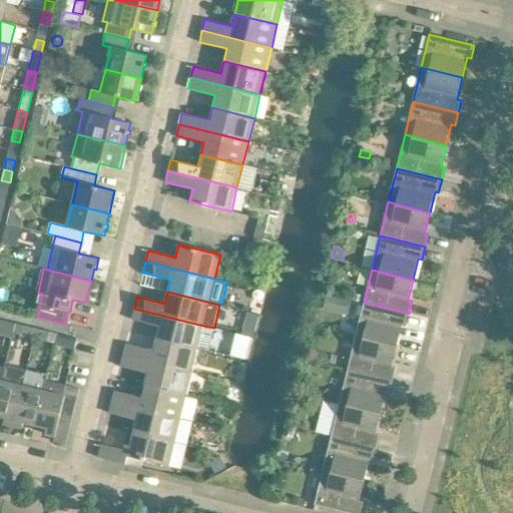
[(324,309),(333,311),(337,297),(327,294),(324,309)]
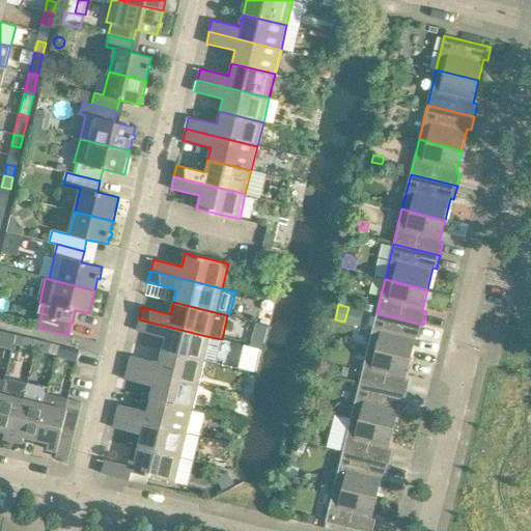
[(367,304),(366,310),(373,312),(375,306),(367,304)]
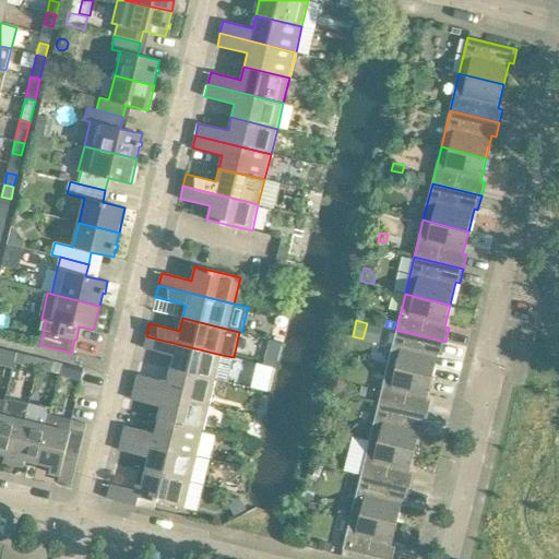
[(442,356),(445,342),(396,330),(388,367),(432,378),(438,355),(442,356)]
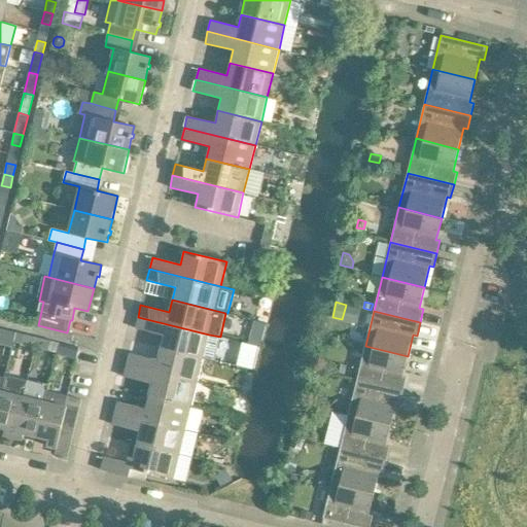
[(160,348),(203,358),(215,361),(221,337),(138,317),(135,328),(163,335),(160,348)]
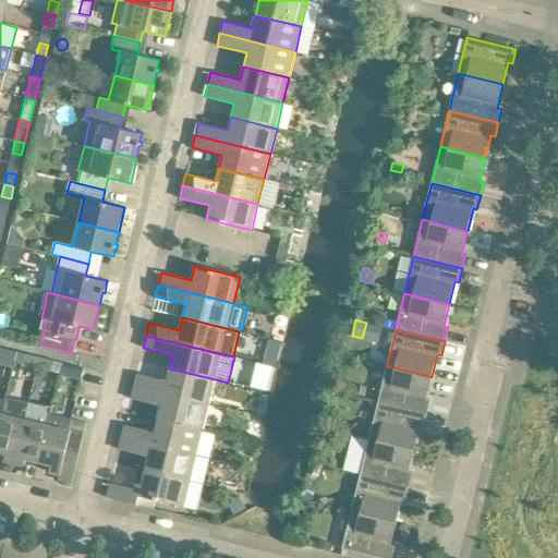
[(279,356),(282,343),(271,340),(268,353),(279,356)]
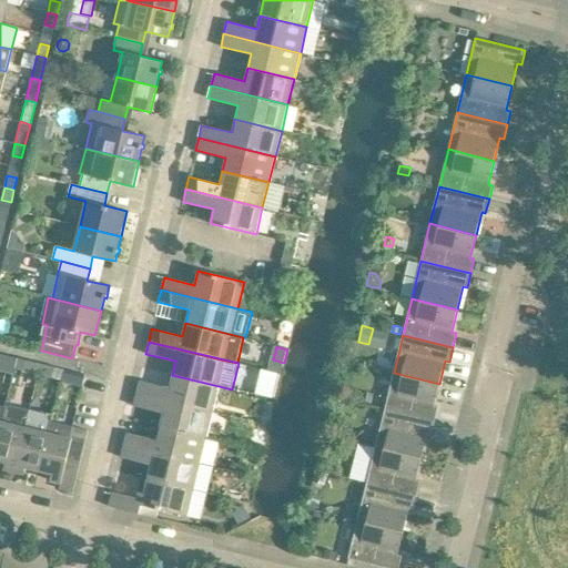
[(0,371),(12,374),(14,367),(17,358),(0,354),(0,371)]
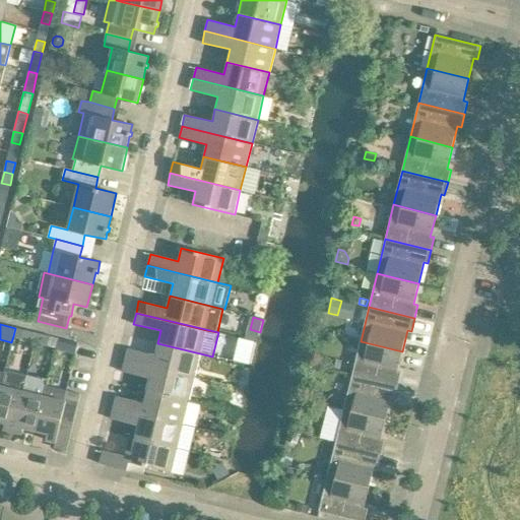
[(37,333),(24,330),(22,338),(35,341),(37,333)]
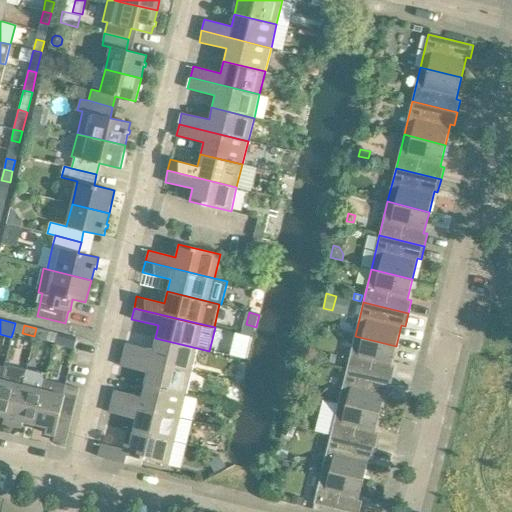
[(48,331),(36,328),(34,336),(46,339),(48,331)]
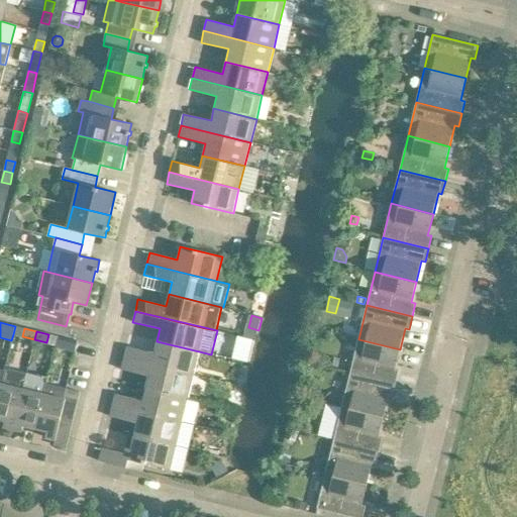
[(77,341),(58,336),(56,344),(56,346),(75,351),(77,341)]
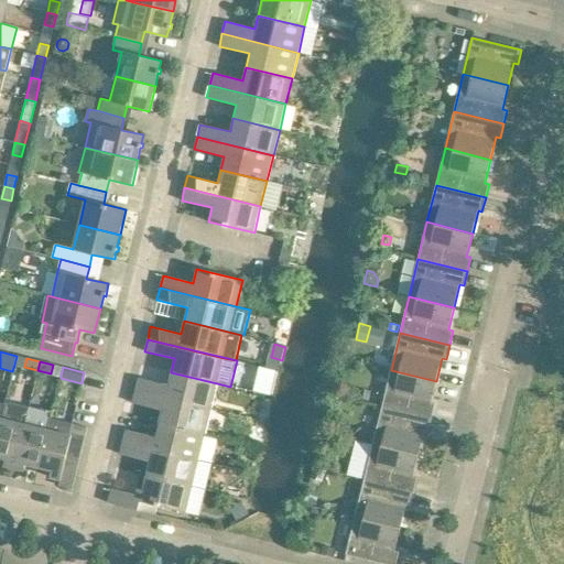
[(431,403),(436,381),(391,370),(381,407),(431,419),(435,404),(431,403)]
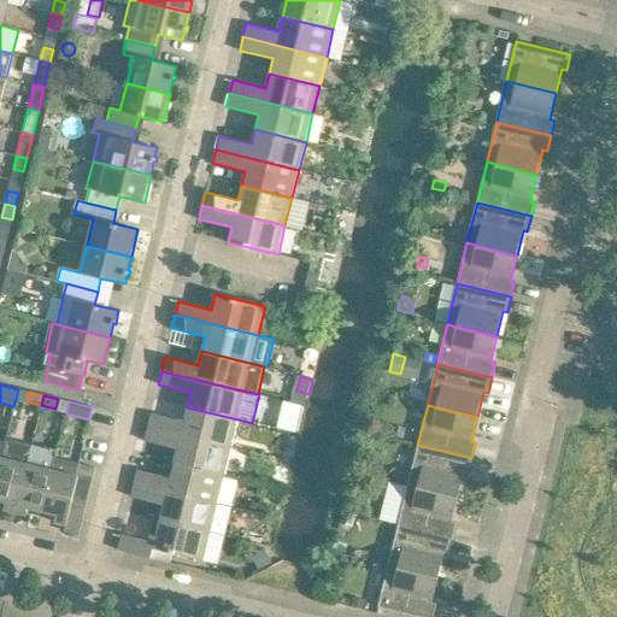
[(238,419),(187,407),(183,422),(151,413),(147,427),(231,447),(238,419)]
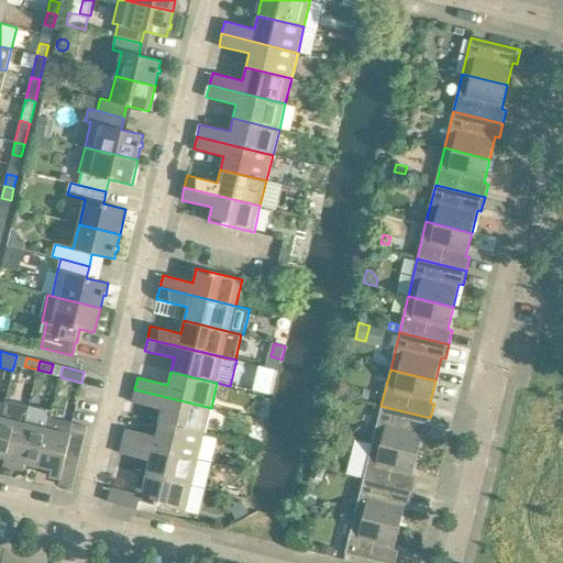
[(162,409),(158,422),(205,434),(211,408),(134,389),(132,401),(162,409)]
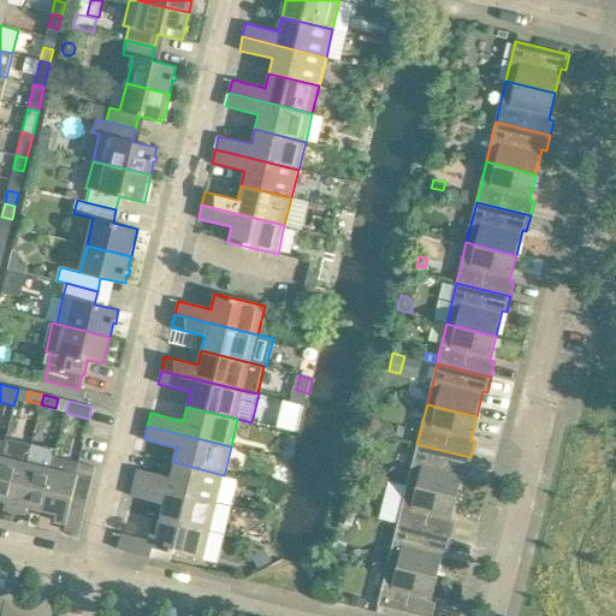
[(15,511),(27,463),(31,444),(6,438),(1,457),(0,461),(0,499),(5,501),(4,509),(15,511)]
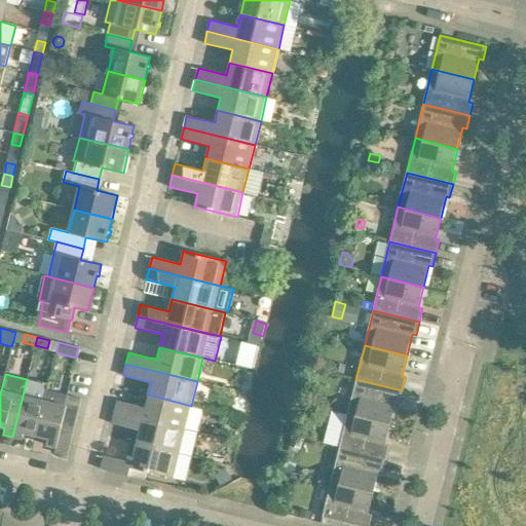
[(27,379),(23,396),(12,437),(22,439),(24,433),(36,436),(44,401),(48,385),(27,379)]
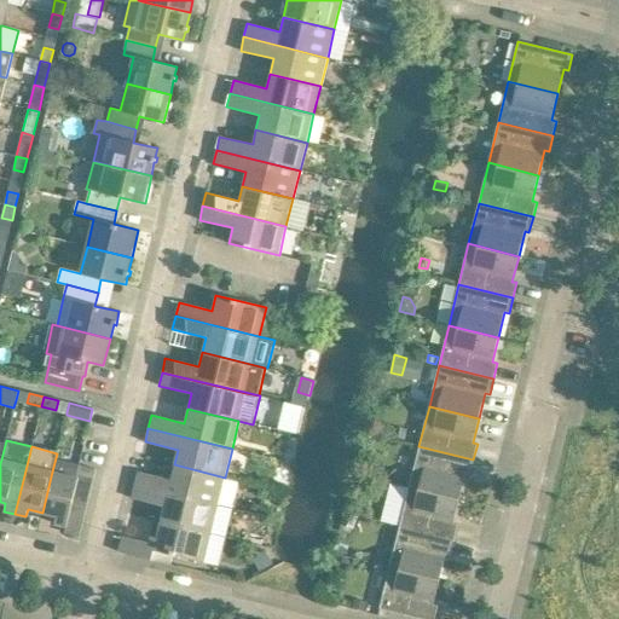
[(469,474),(473,460),(418,446),(409,487),(458,499),(466,473),(469,474)]
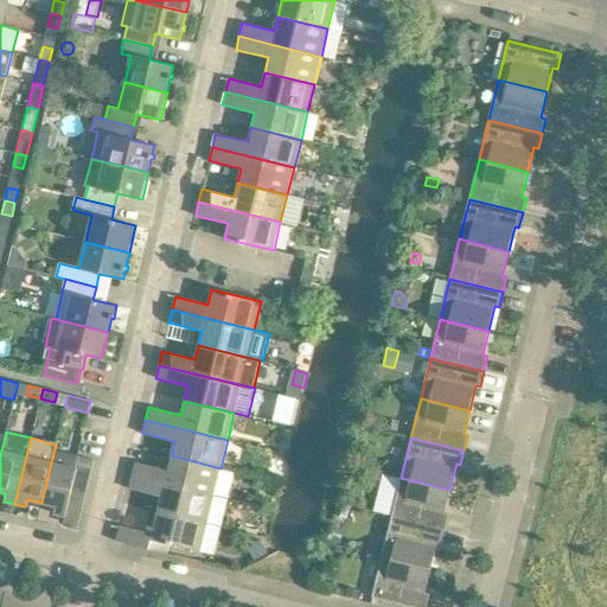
[(221,468),(171,455),(167,470),(135,462),(132,475),(213,496),(221,468)]
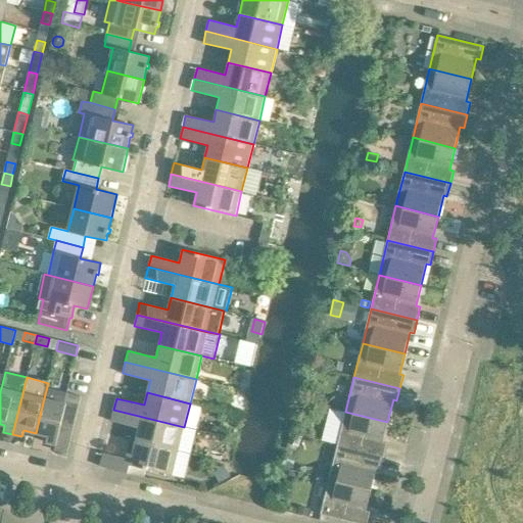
[(70,436),(73,428),(79,401),(66,398),(65,403),(44,398),(36,433),(47,436),(46,442),(56,444),(58,433),(70,436)]
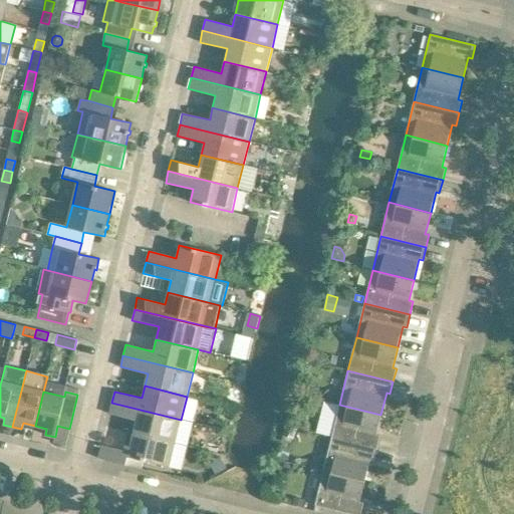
[(136,421),(133,433),(175,443),(181,420),(111,403),(108,414),(136,421)]
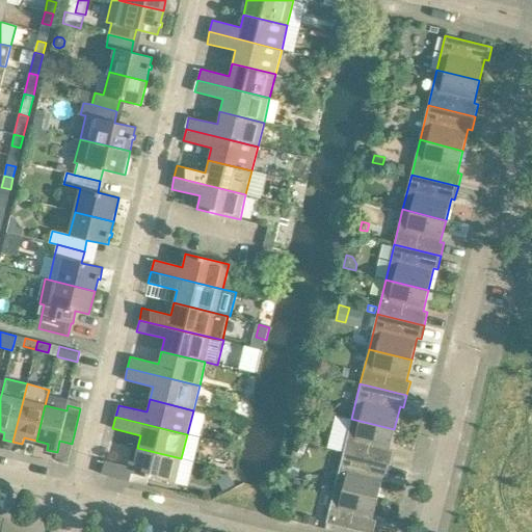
[(389,450),(394,429),(351,419),(343,453),(390,464),(393,451),(389,450)]
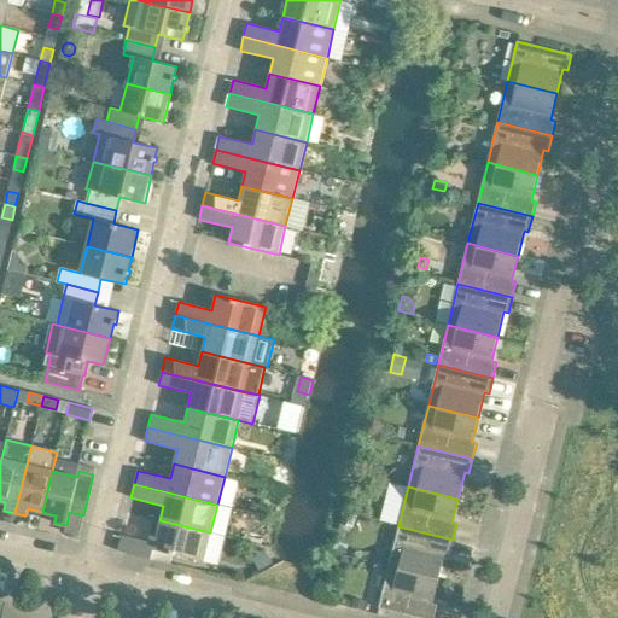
[(147,542),(122,535),(117,551),(169,564),(172,554),(204,561),(210,532),(159,520),(156,537),(150,536),(147,542)]
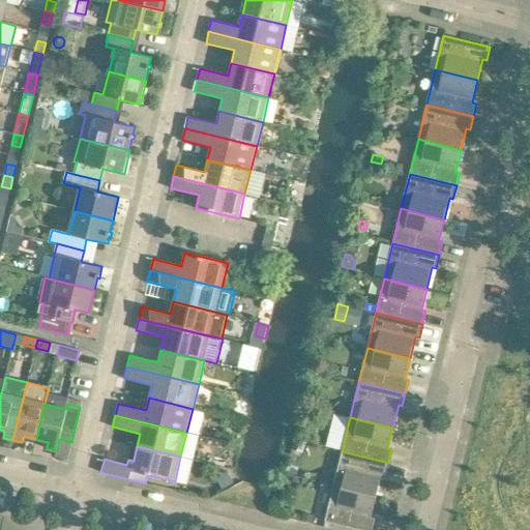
[(385,475),(388,463),(342,451),(333,487),(376,497),(381,474),(385,475)]
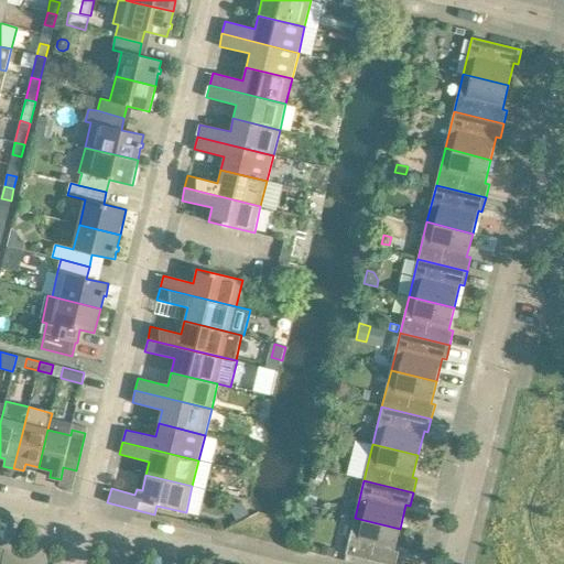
[(394,551),(400,529),(355,518),(346,554),(386,563),(396,563),(399,552),(394,551)]
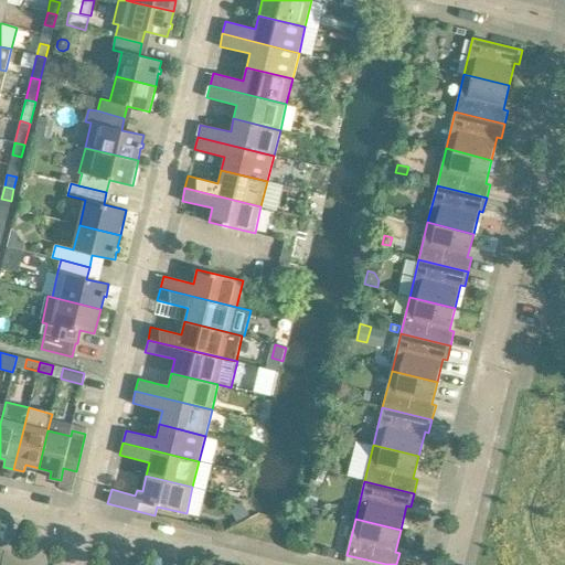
[(324,547),(322,555),(333,558),(334,551),(324,547)]
